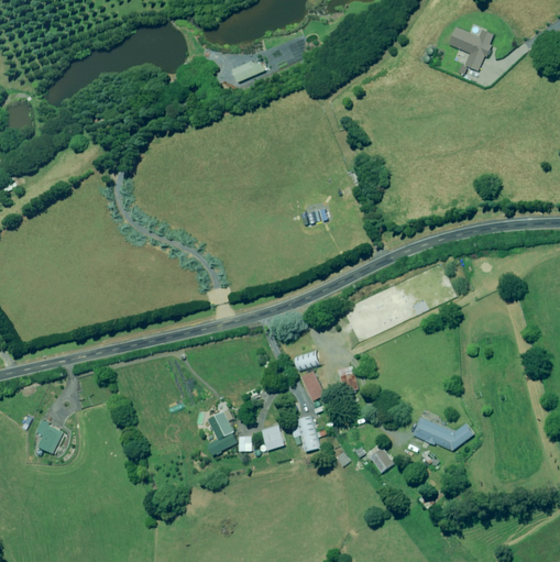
[(471,52),(465,64),(479,69),(485,55),(487,56),(493,44),(490,43),(494,33),(483,29),(480,35),(458,25),(450,43),(471,52)]
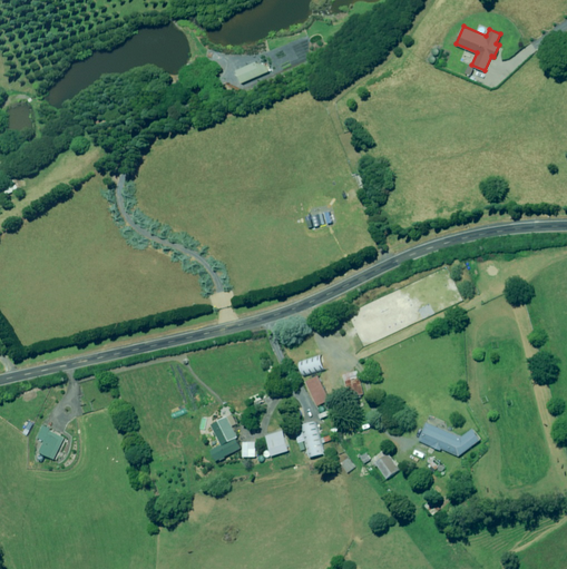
[(232,69),(235,79),(237,78),(238,80),(264,70),(261,61),(254,65),(253,61),(232,69)]
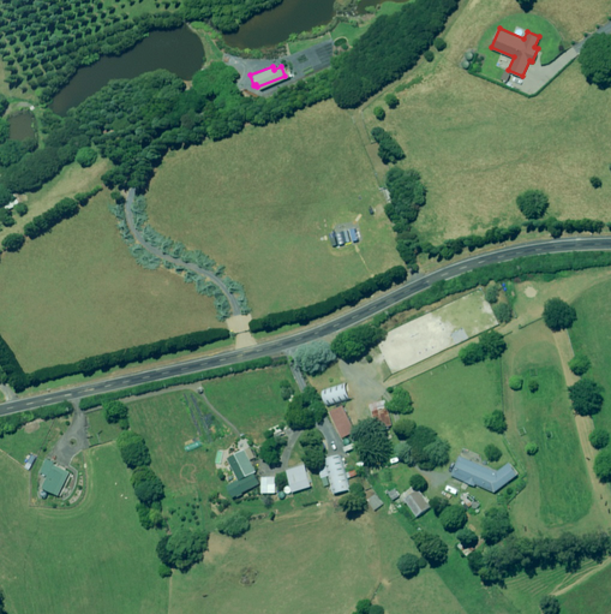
[(388,225),(384,213),(371,216),(375,228),(388,225)]
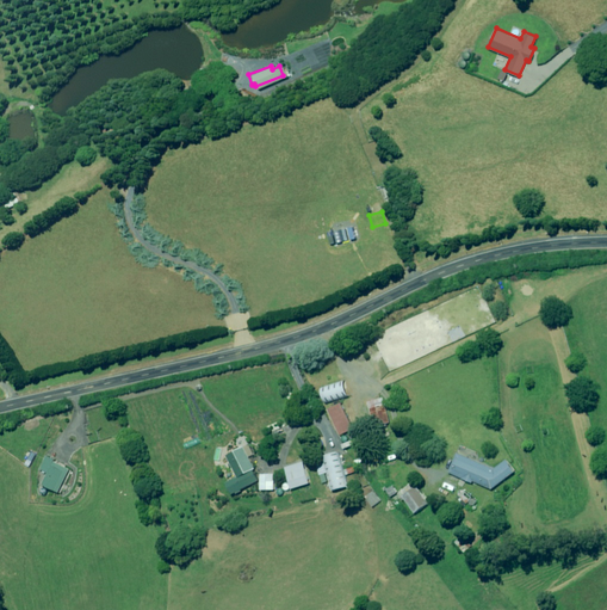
[(319,387),(322,401),(346,394),(341,380),(319,387)]
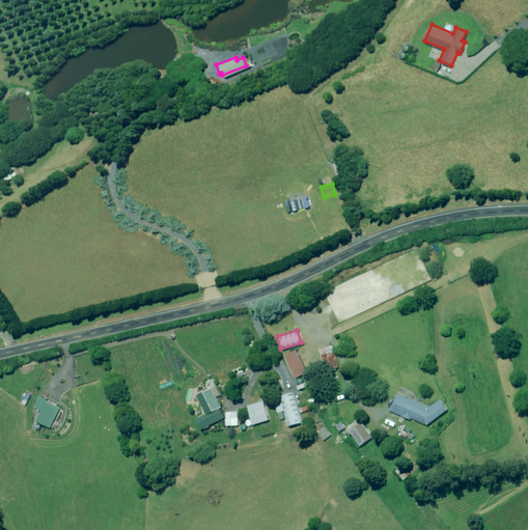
[(326,361),(327,365),(331,364),(331,366),(337,364),(332,344),(318,349),(322,361),(324,360),(324,362),(326,361)]
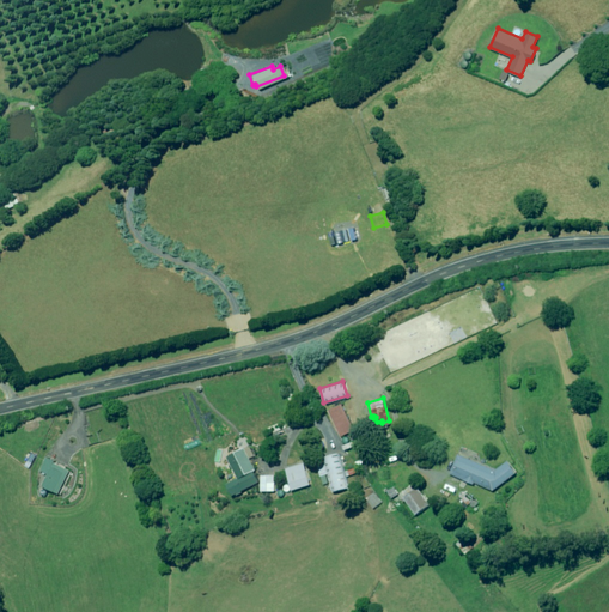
[(353,429),(341,403),(327,410),(339,436),(353,429)]
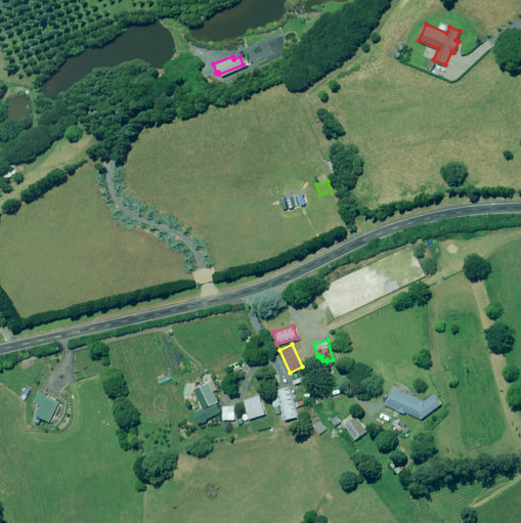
[(218,401),(208,382),(192,390),(203,407),(193,413),(199,424),(221,411),(217,402),(218,401)]
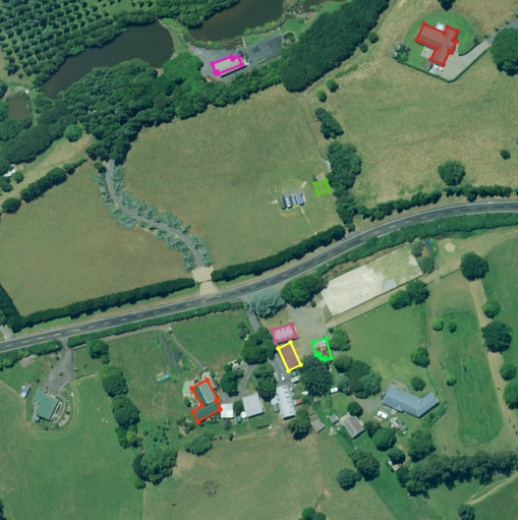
[(277,390),(274,391),(282,418),(294,414),(285,385),(276,388),(277,390)]
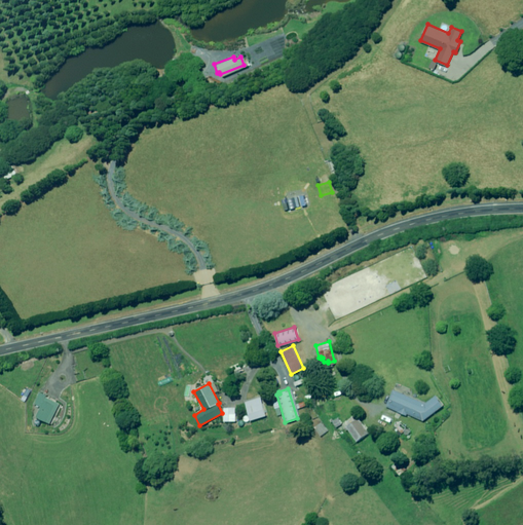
[(422,420),(443,405),(435,395),(424,403),(390,388),(384,405),(422,420)]
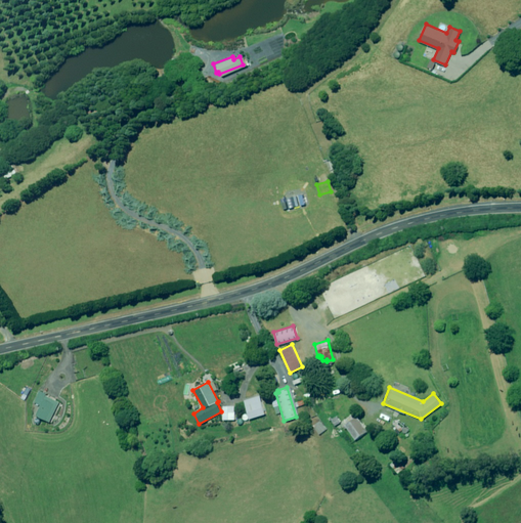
[(32,401),(39,405),(34,413),(48,421),(58,401),(37,390),(32,401)]
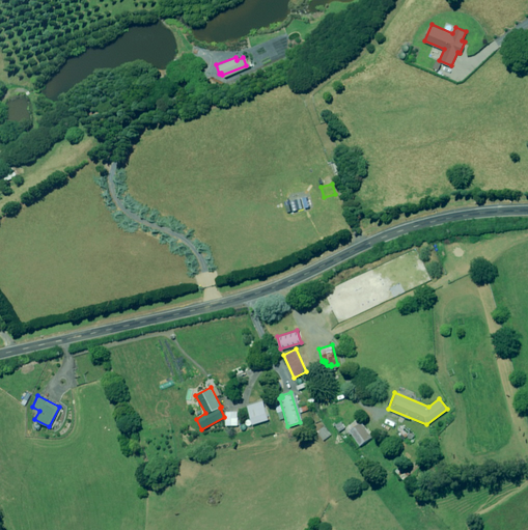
[(268,419),(261,400),(246,406),(252,424),(268,419)]
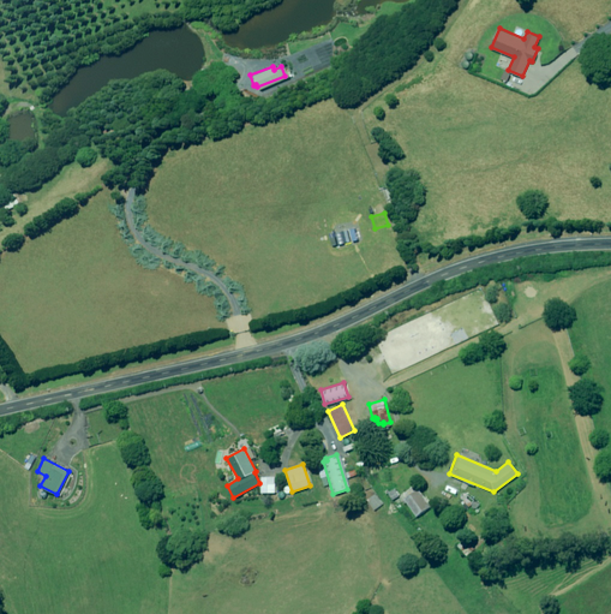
[(274,476),(261,477),(261,493),(275,492),(274,476)]
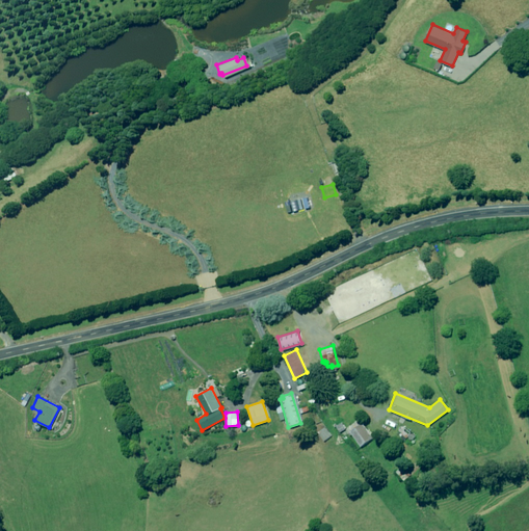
[(372,437),(362,422),(349,431),(361,446),(372,437)]
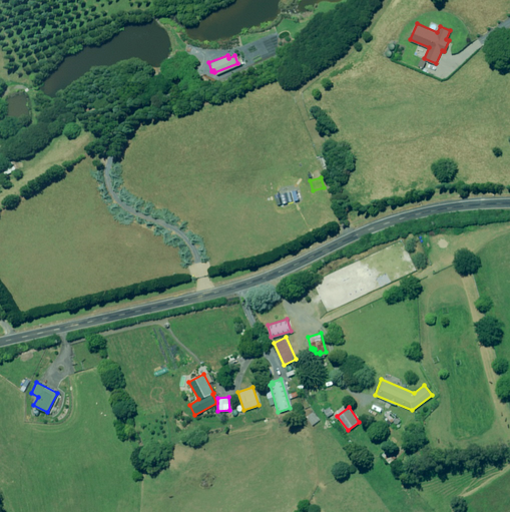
[(319,420),(312,411),(305,417),(312,425),(319,420)]
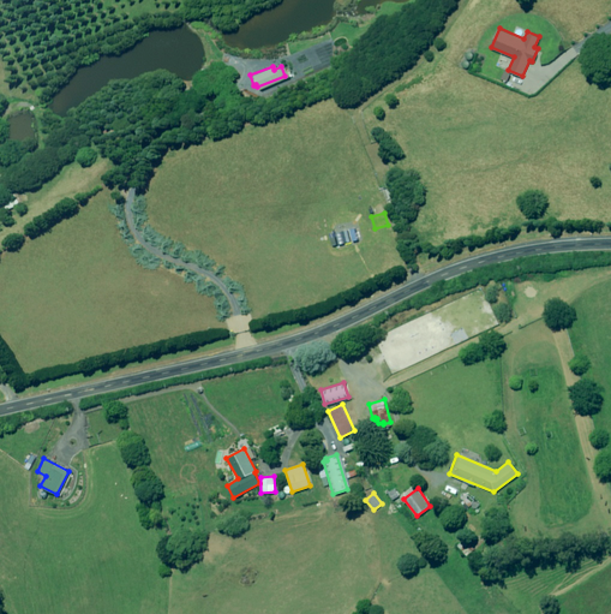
[(467,555),(474,549),(465,538),(457,544),(467,555)]
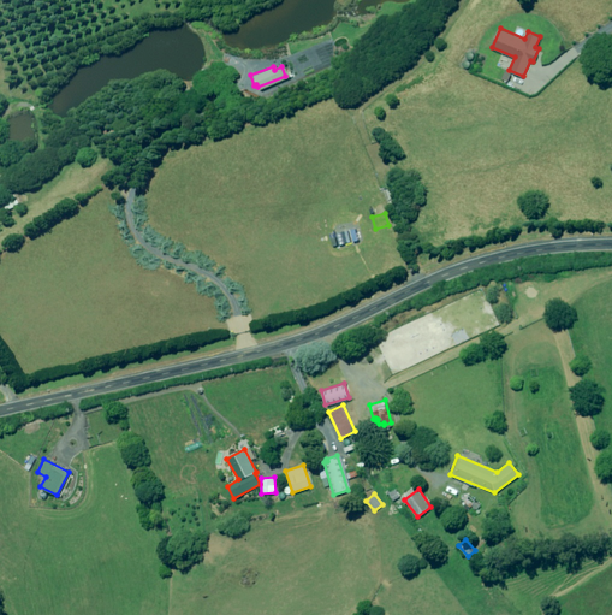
All buildings are outlined.
